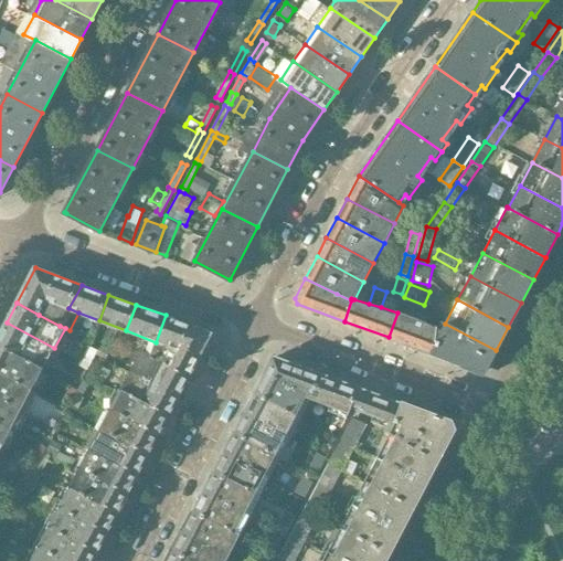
[(420,318),(401,314),(397,313),(389,337),(433,353),(443,329),(427,321),(420,318)]
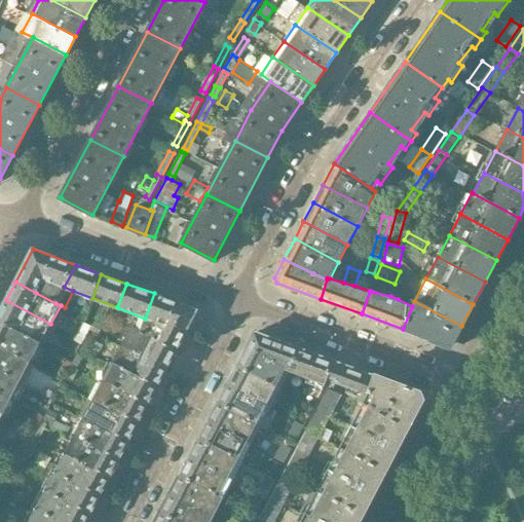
[(159,340),(174,301),(154,293),(145,319),(140,330),(159,340)]
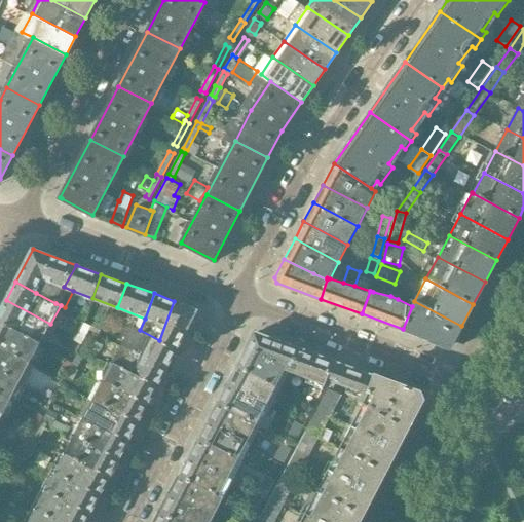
[(50,324),(6,300),(0,311),(0,321),(40,343),(50,324)]
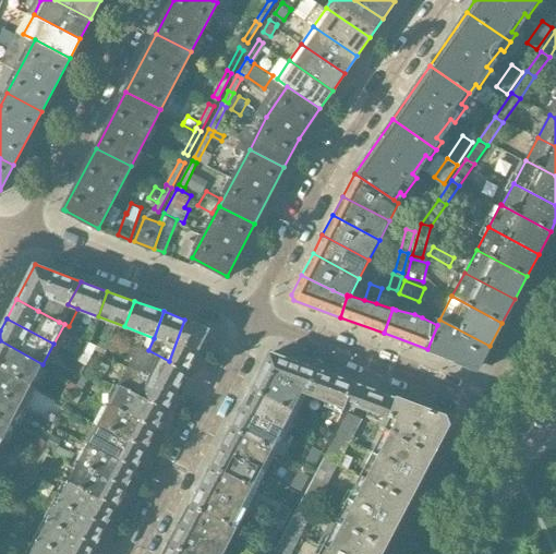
[(186,371),(205,334),(203,326),(184,320),(169,361),(186,371)]
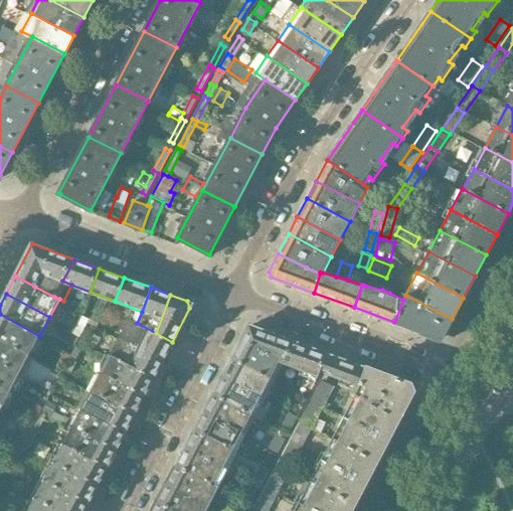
[(452,319),(405,295),(403,300),(394,322),(437,337),(444,335),(452,319)]
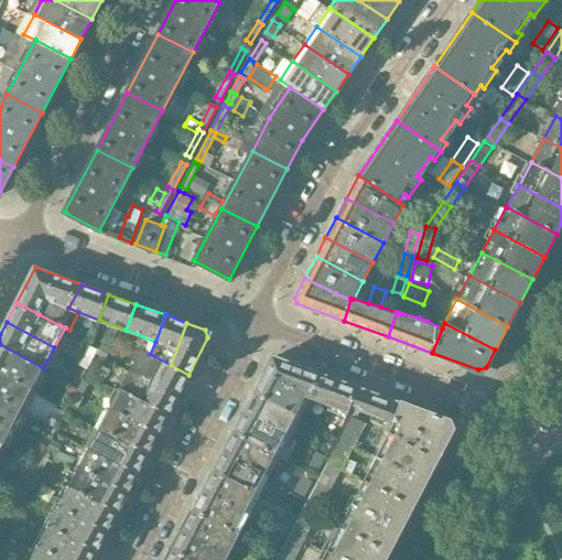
[(90,366),(101,342),(93,338),(82,362),(90,366)]
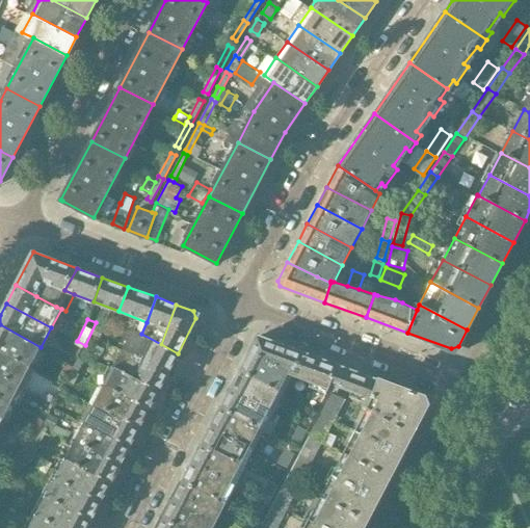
[(0,324),(0,348),(33,366),(43,347),(41,347),(0,324)]
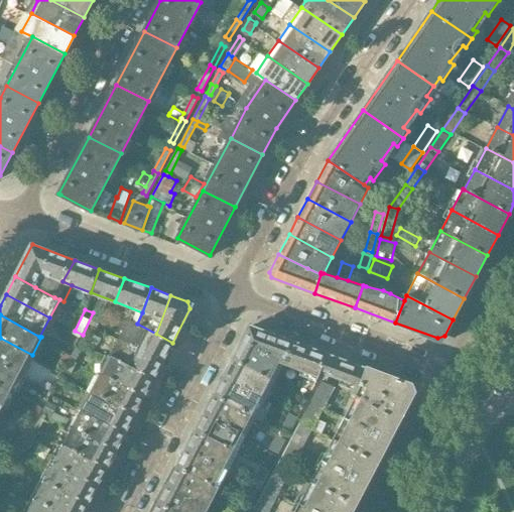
[(172,343),(156,334),(137,324),(129,320),(120,337),(163,360),(172,343)]
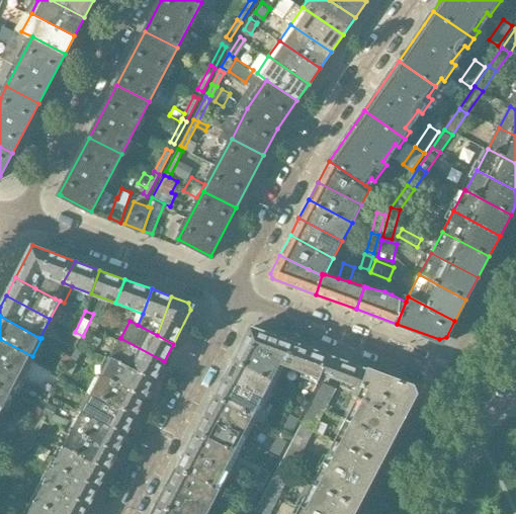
[(286,364),(294,342),(251,326),(234,359),(277,382),(286,364)]
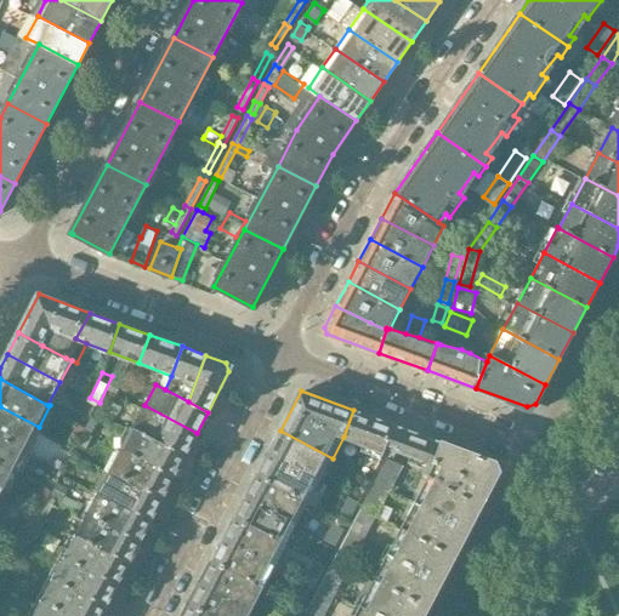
[(197,433),(145,405),(134,427),(186,454),(197,433)]
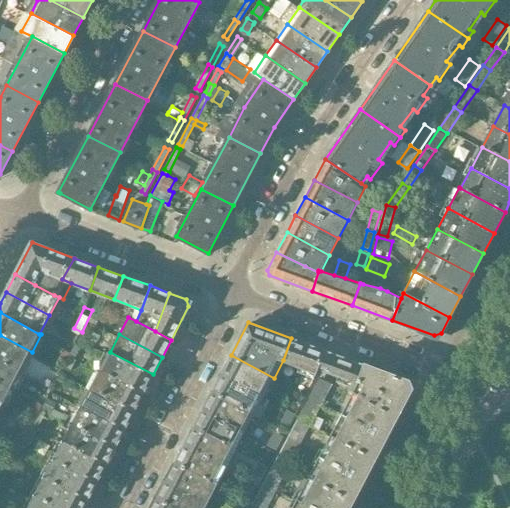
[(0,335),(0,357),(23,370),(32,352),(0,335)]
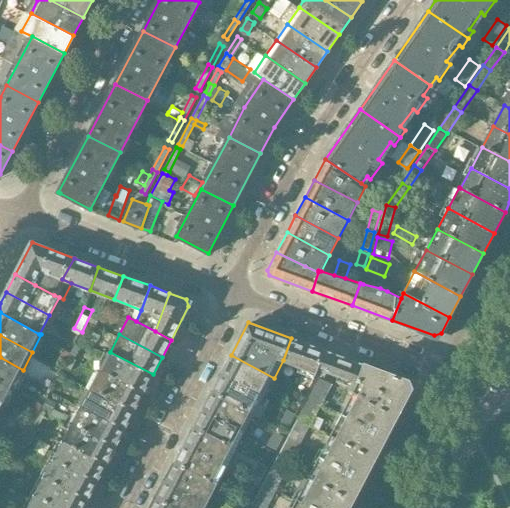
[(319,367),(325,351),(291,338),(283,360),(318,373),(319,367)]
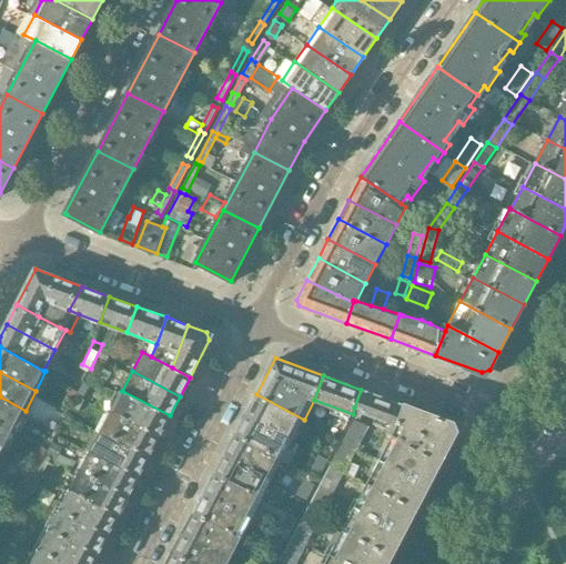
[(91,382),(86,380),(80,389),(78,393),(83,396),(91,382)]
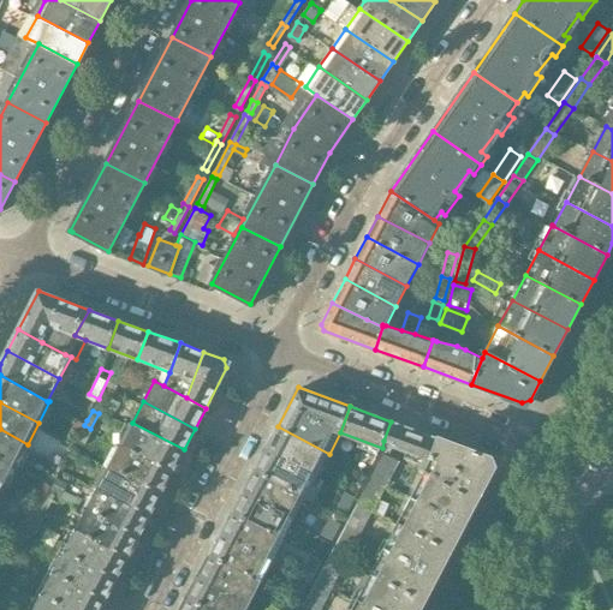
[(429,465),(438,438),(391,422),(384,441),(388,442),(408,449),(405,456),(429,465)]
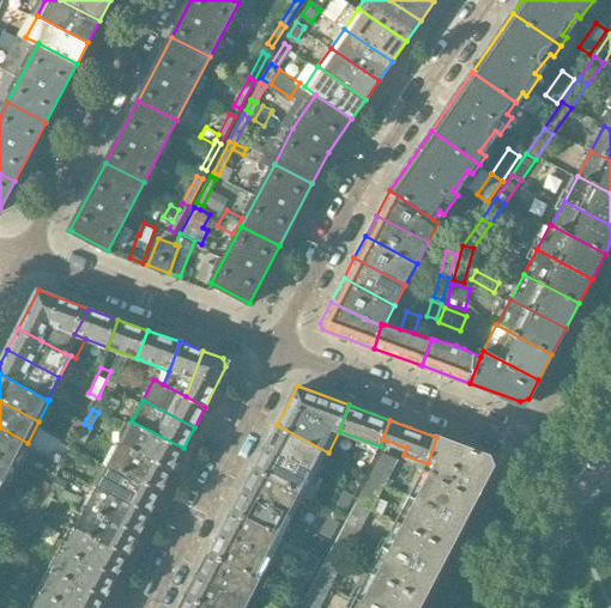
[(183,448),(132,421),(120,443),(173,469),(183,448)]
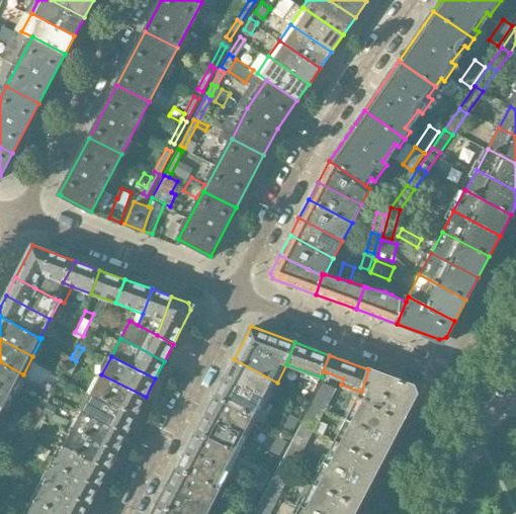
[(277,382),(234,359),(224,377),(268,401),(277,382)]
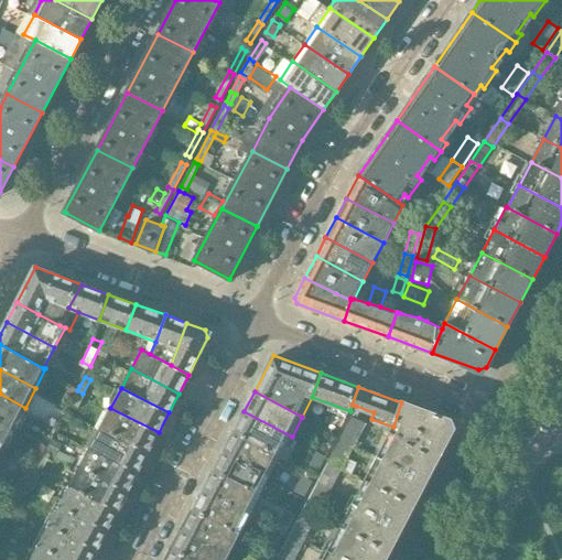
[(0,394),(0,419),(14,428),(25,408),(0,394)]
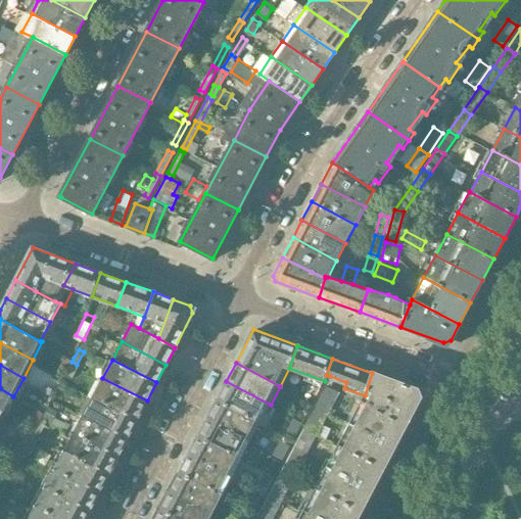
[(407,425),(421,397),(418,389),(372,373),(365,395),(361,402),(407,425)]
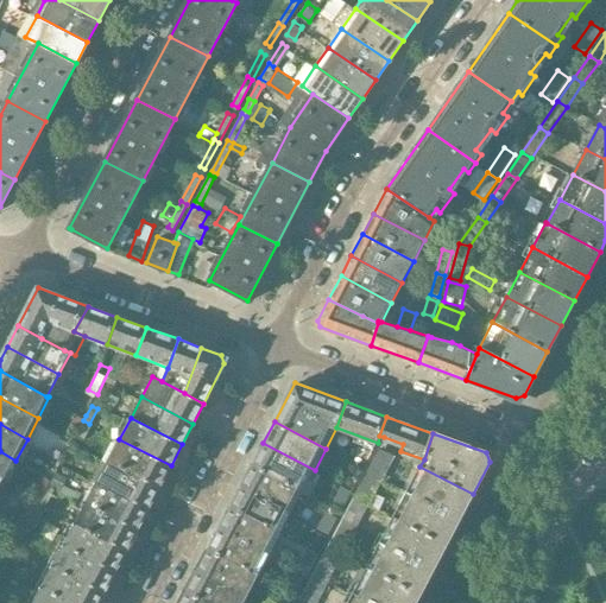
[(171,465),(119,439),(108,461),(159,487),(171,465)]
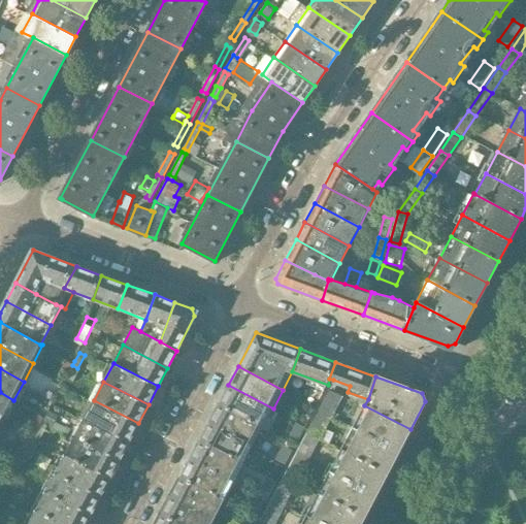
[(71,389),(62,384),(56,396),(65,400),(71,389)]
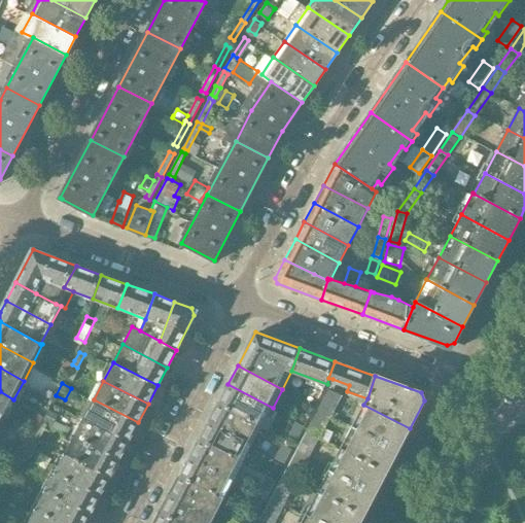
[(273,408),(228,384),(218,402),(264,425),(273,408)]
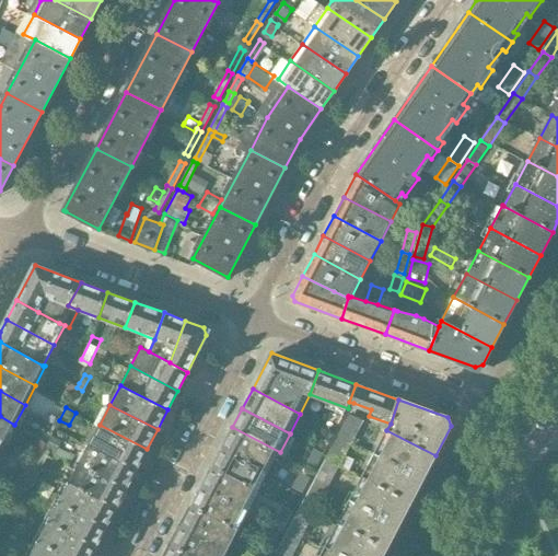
[(352,442),(364,418),(351,410),(338,435),(352,442)]
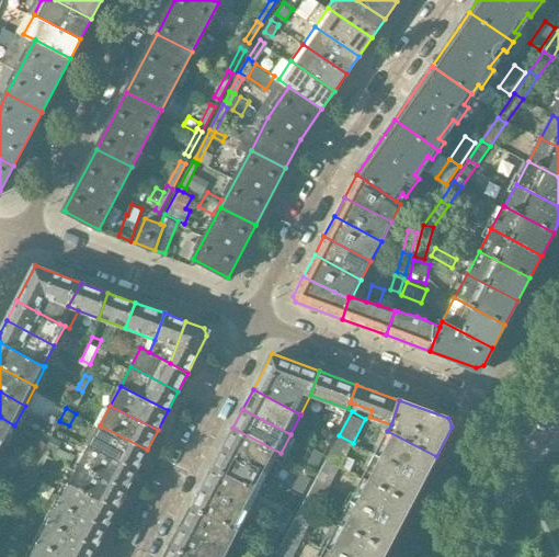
[(0,417),(0,442),(4,444),(14,425),(0,417)]
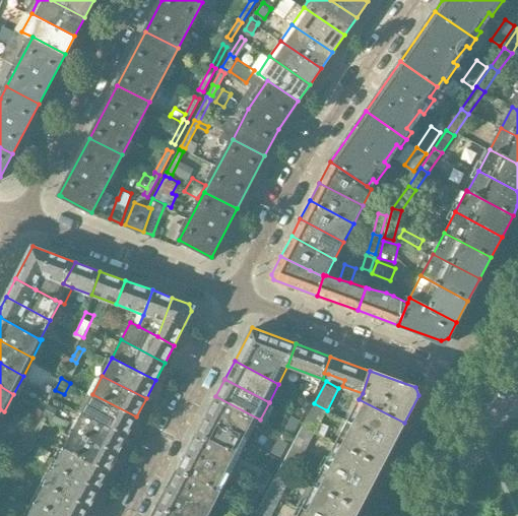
[(136,416),(92,394),(83,412),(127,435),(136,416)]
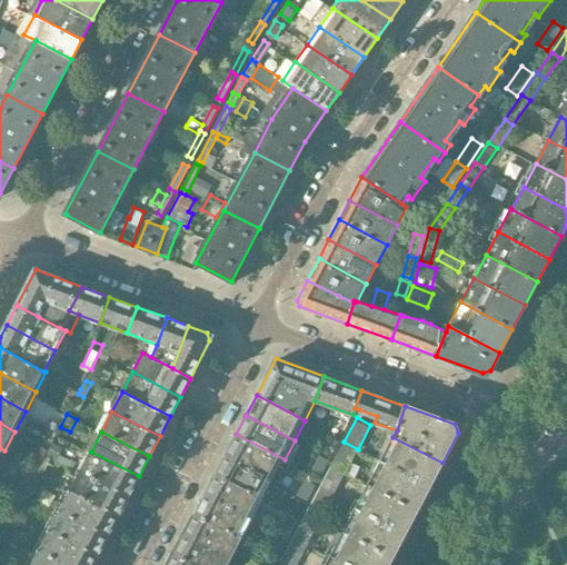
[(285,459),(236,434),(226,454),(274,479),(285,459)]
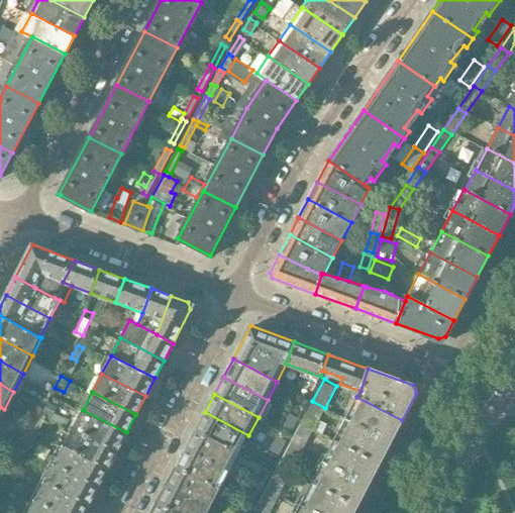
[(402,420),(356,397),(345,418),(390,441),(402,420)]
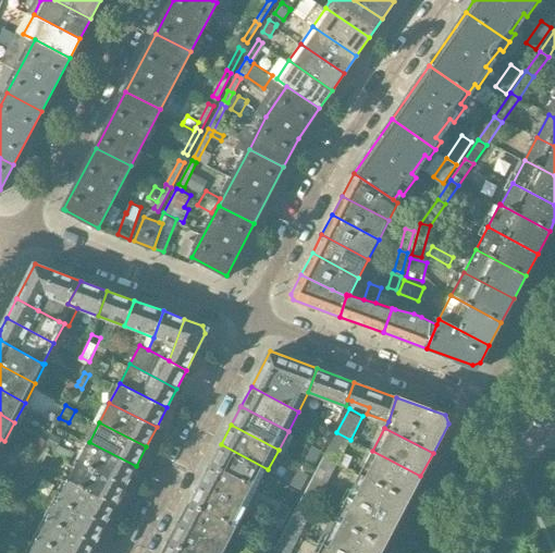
[(338,462),(350,440),(336,432),(324,455),(338,462)]
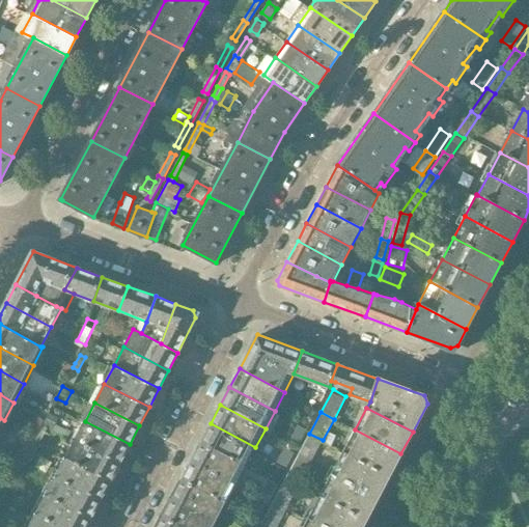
[(47,413),(45,418),(44,420),(50,423),(51,425),(56,417),(47,413)]
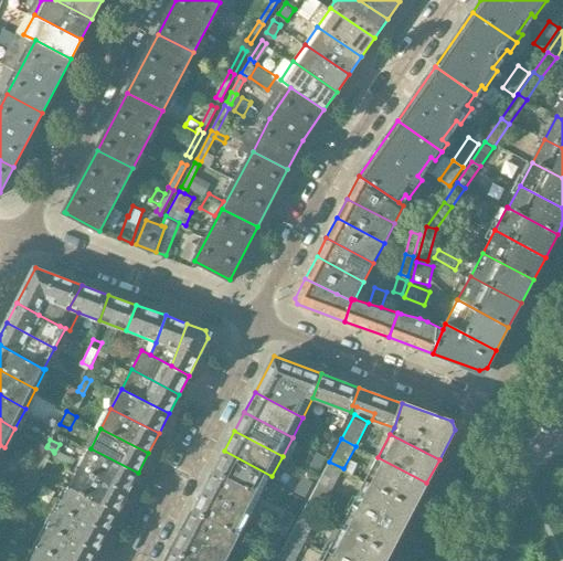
[(38,463),(46,447),(48,445),(40,442),(30,459),(38,463)]
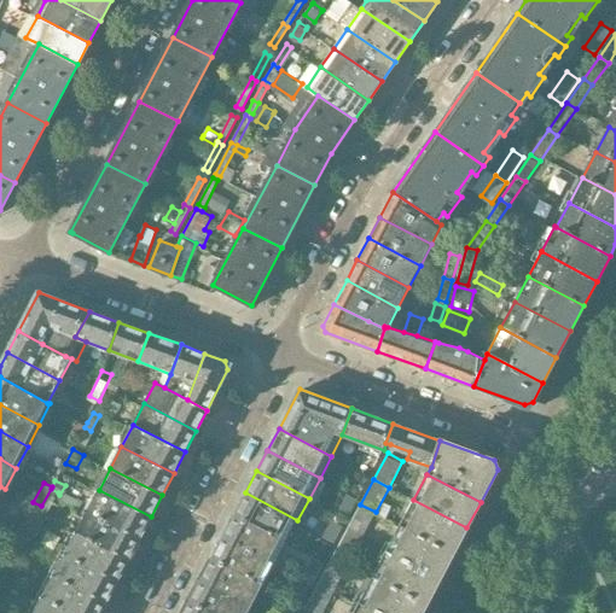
[(46,515),(58,492),(51,489),(41,506),(39,512),(46,515)]
